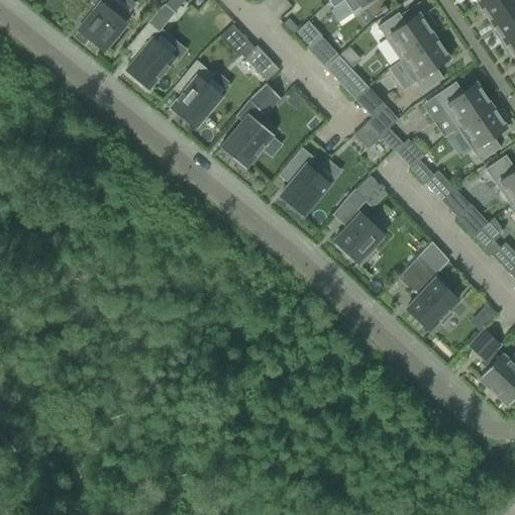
[(104,50),(127,22),(124,19),(129,13),(113,0),(88,0),(79,12),(88,19),(79,30),(104,50)]
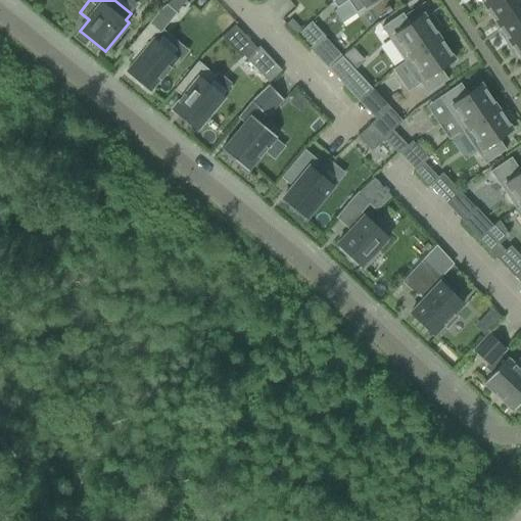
[(174,0),(170,5),(178,12),(188,0),(174,0)]
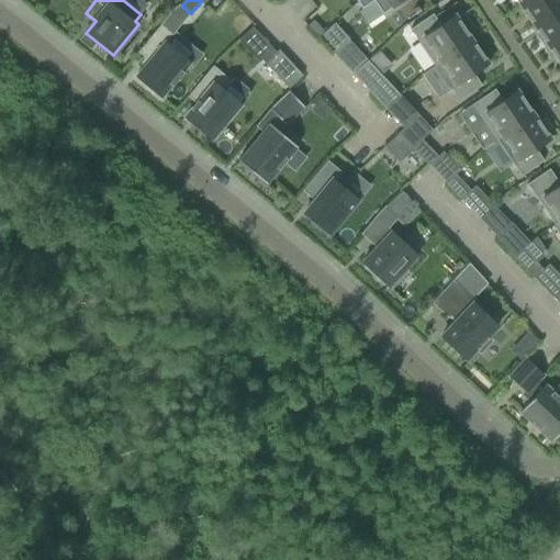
[(358,0),(364,8),(360,11),(369,24),(384,14),(404,0),(358,0)]
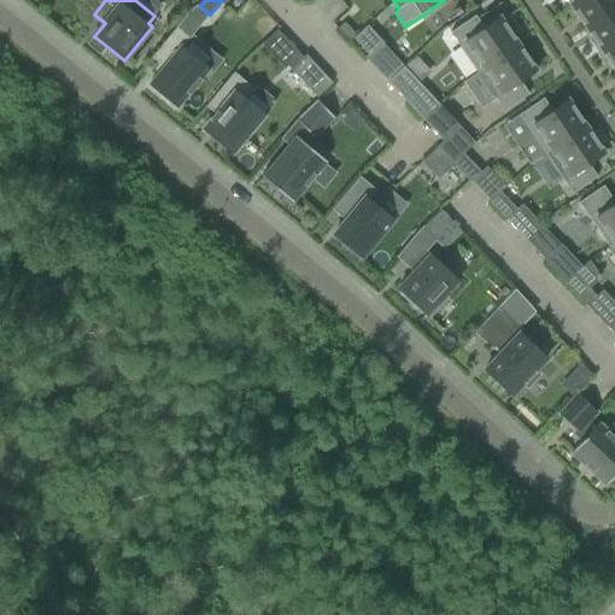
[(583,0),(574,6),(589,28),(614,9),(614,0),(583,0)]
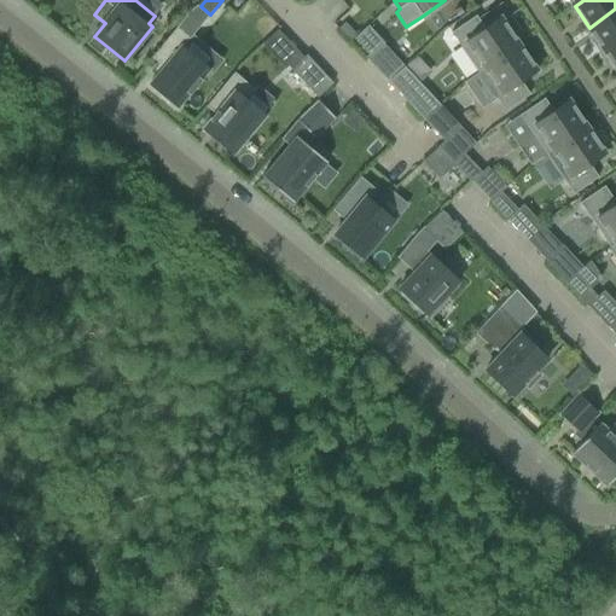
[(210,15),(201,6),(198,4),(190,12),(154,57),(160,62),(154,69),(160,74),(151,83),(179,106),(190,93),(191,94),(192,93),(191,92),(202,80),(203,81),(204,80),(203,79),(210,69),(184,46),(191,38),(195,34),(210,15)]
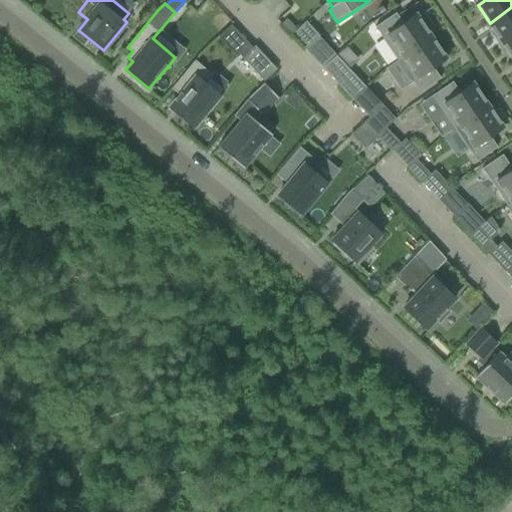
[(511,7),(490,23),(502,41),(511,34),(511,7)]
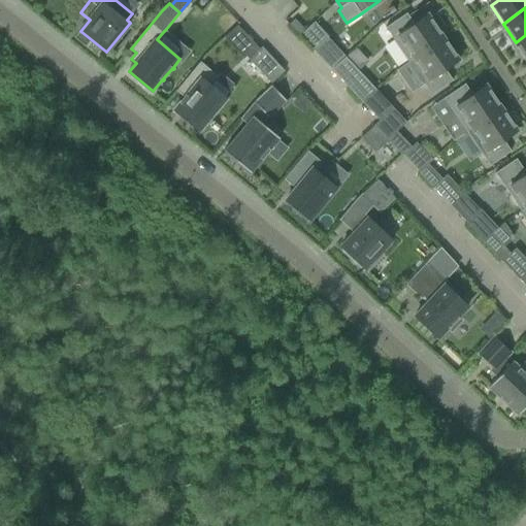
[(445,36),(429,13),(416,23),(408,12),(387,27),(409,61),(445,36)]
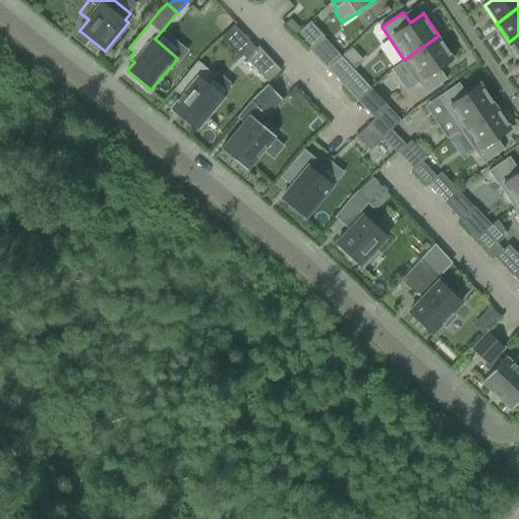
[(292,18),(285,24),(296,36),(299,32),(302,29),(292,18)]
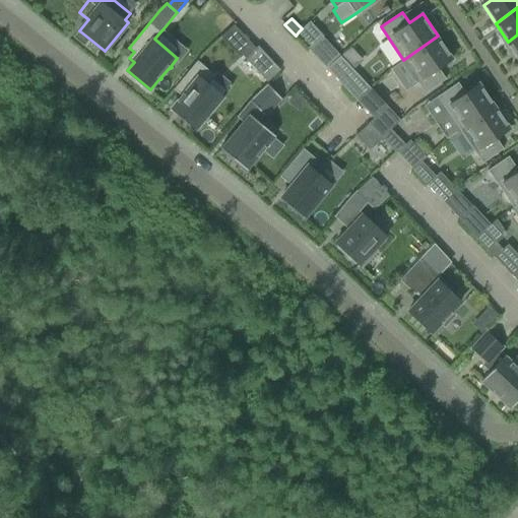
[(313,47),(325,36),(311,20),(302,28),(299,31),(313,47)]
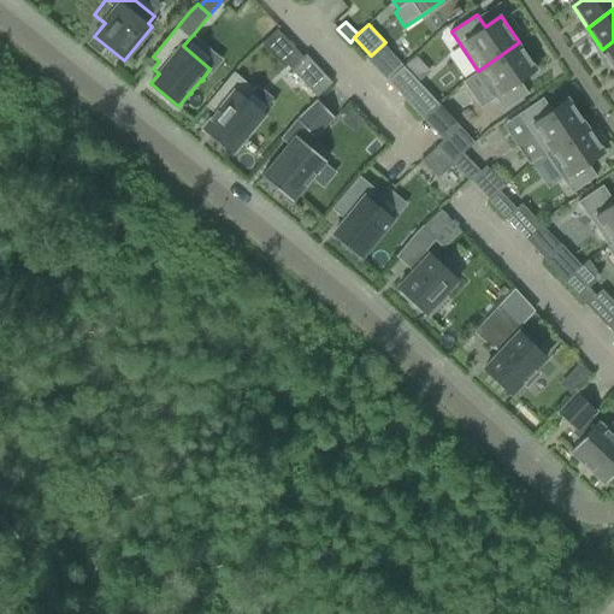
[(613,41),(602,49),(613,65),(613,41)]
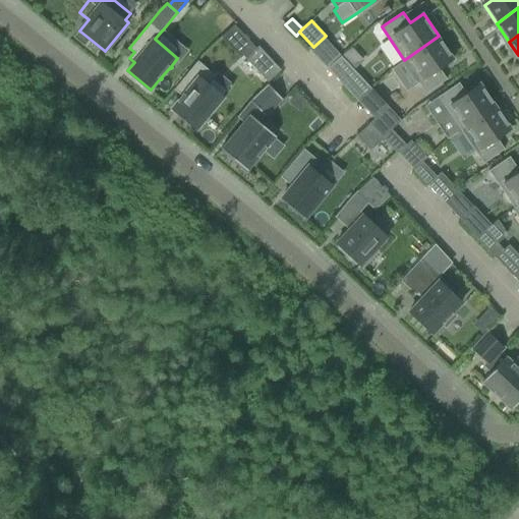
[(454,59),(439,36),(404,60),(427,93),(448,78),(441,68),(454,59)]
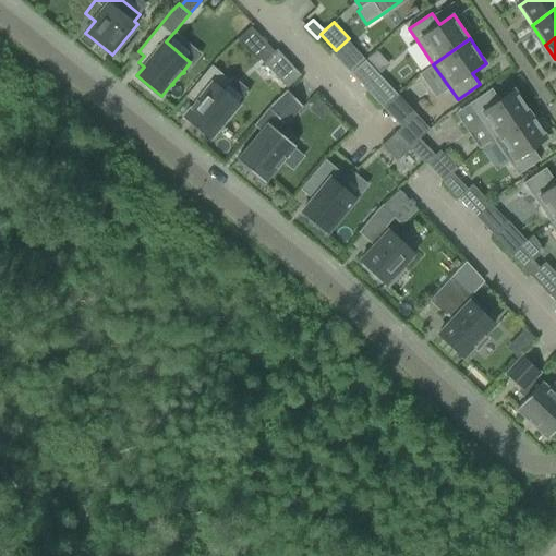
[(299,72),(278,49),(265,61),(287,84),(299,72)]
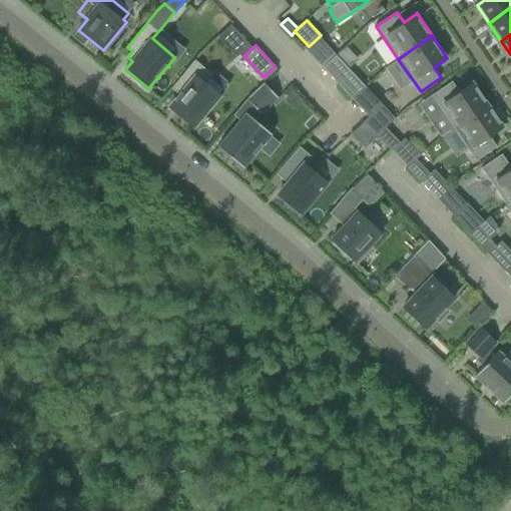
[(180,93),(170,106),(194,126),(220,95),(230,83),(216,72),(214,74),(195,59),(172,87),(180,93)]
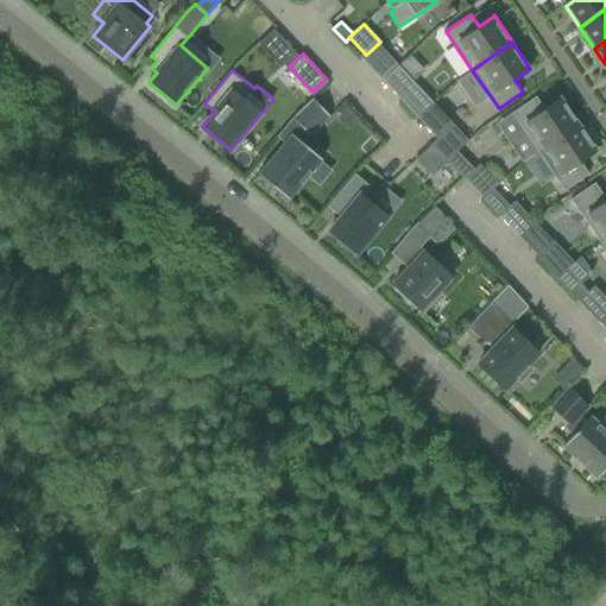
[(421,88),(406,102),(420,117),(434,102),(421,88)]
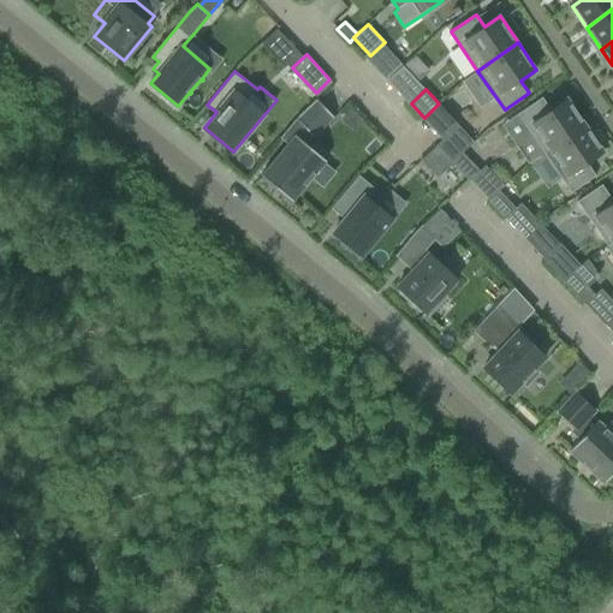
[(552,149),(587,125),(567,99),(552,109),(543,96),(503,125),(529,165),(552,149)]
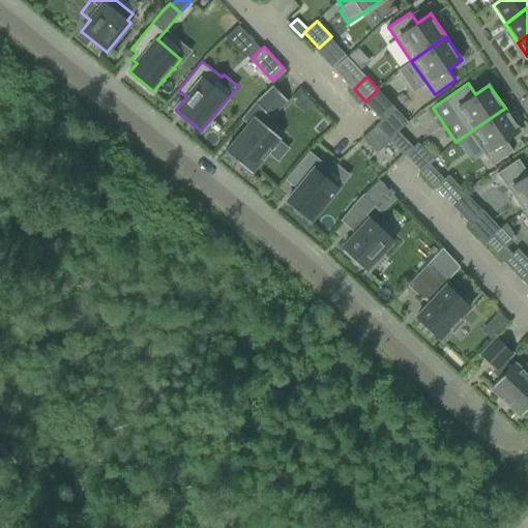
[(281,139),(282,139),(282,138),(264,123),(270,117),(287,100),(288,101),(289,100),(273,85),(256,101),(242,118),(250,124),(228,150),(227,150),(226,151),(253,173),(254,172),(253,172),(281,139)]
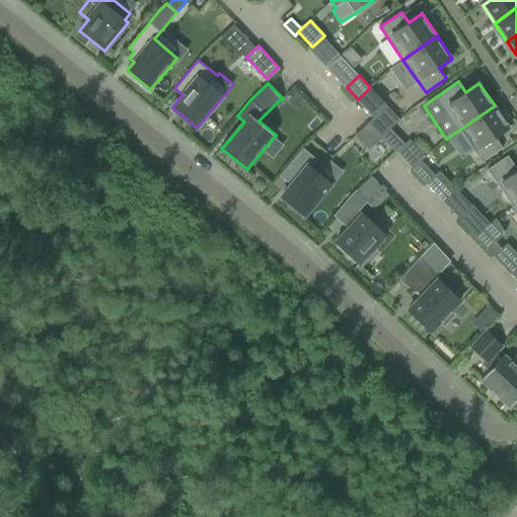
[(294,93),(287,102),(298,112),(305,102),(294,93)]
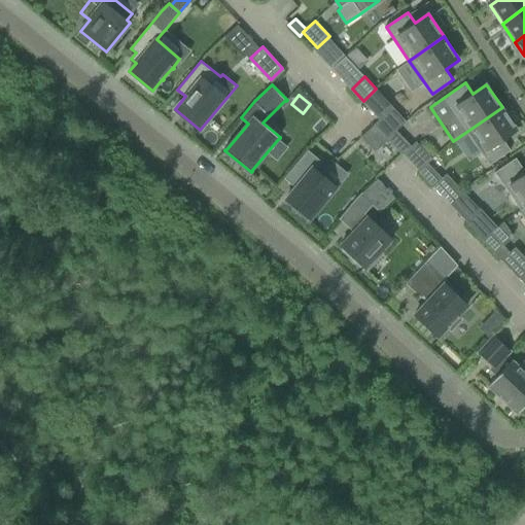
[(518,131),(502,107),(473,128),(487,149),(482,152),(490,165),(512,150),(504,140),(518,131)]
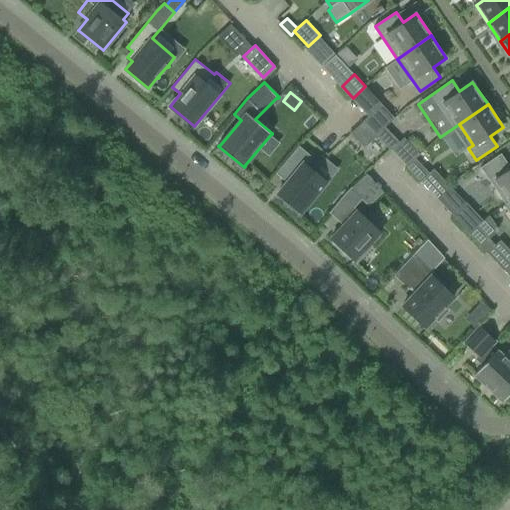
[(375,132),(377,134),(386,126),(373,112),(368,117),(364,120),(375,132)]
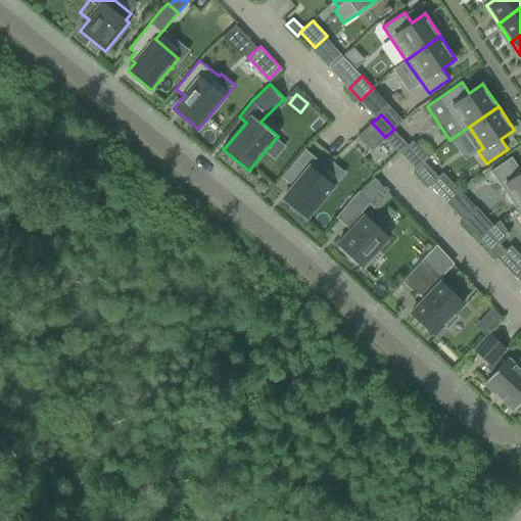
[(364,131),(360,135),(373,149),(385,137),(383,135),(372,123),(364,131)]
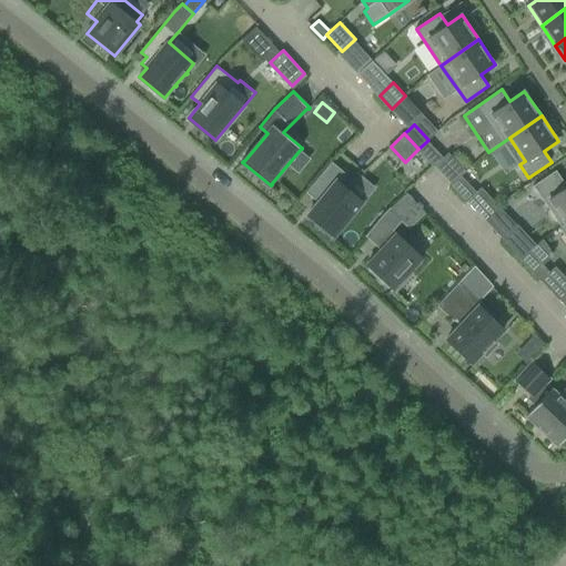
[(428,140),(418,149),(420,150),(434,165),(444,157),(430,141),(428,140)]
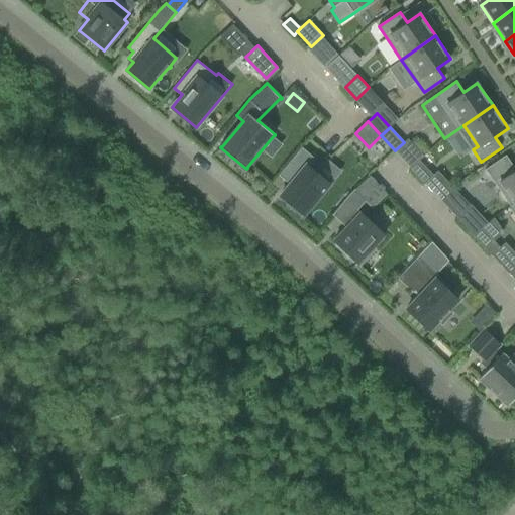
[(280,175),(291,184),(281,196),(304,215),(331,183),(318,172),(324,164),(303,146),(280,175)]
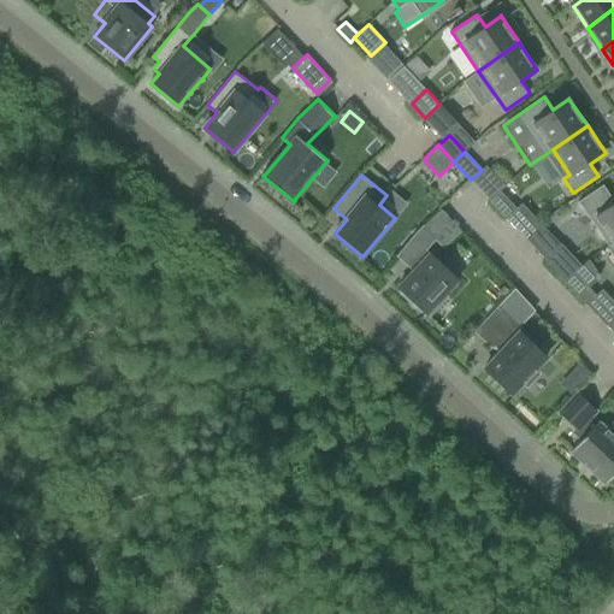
[(613,198),(604,184),(579,201),(609,246),(613,243),(613,198)]
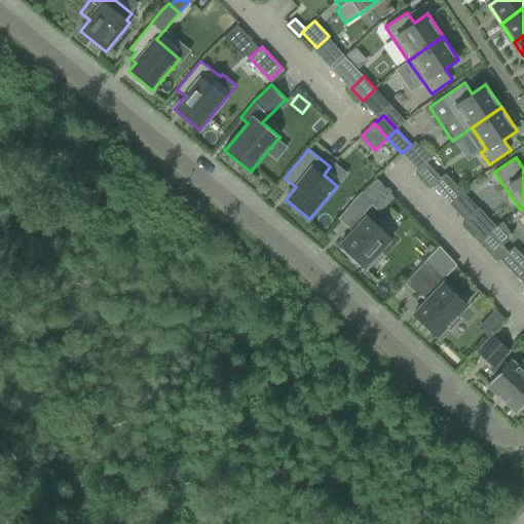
[(419,171),(418,172),(433,186),(434,185),(443,177),(428,162),(419,171)]
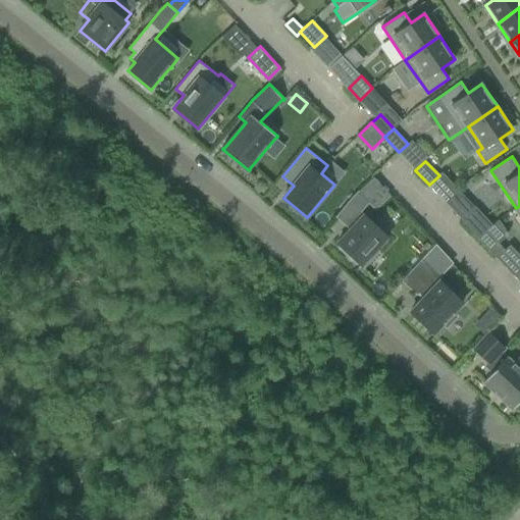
[(338,244),(361,266),(362,265),(364,268),(381,251),(378,248),(390,236),(362,211),(370,202),(359,191),(357,196),(336,216),(351,229),(338,244)]
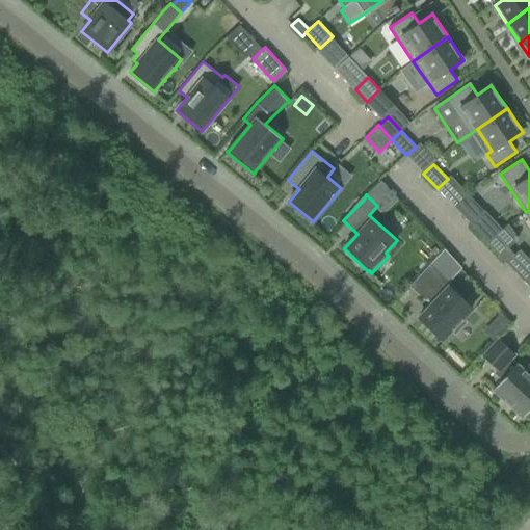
[(471,222),(470,223),(488,243),(489,242),(498,235),(504,229),(485,209),(485,210),(471,222)]
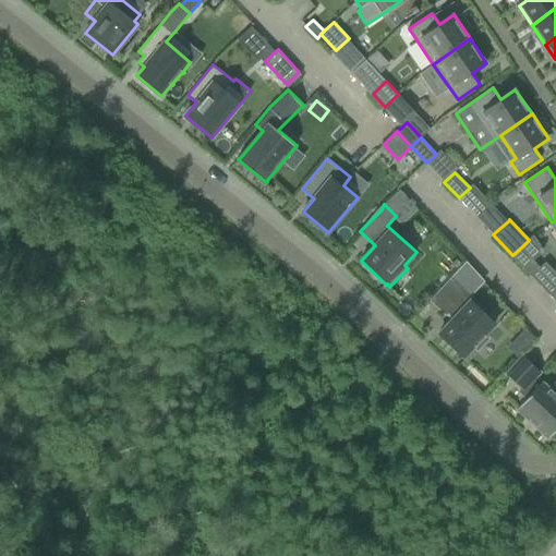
[(514,254),(512,255),(527,269),(535,261),(522,246),(514,254)]
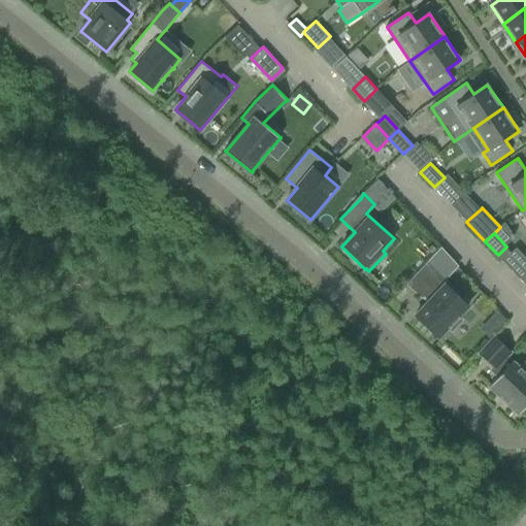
[(467,304),(470,301),(428,261),(407,284),(423,298),(424,296),(429,301),(416,315),(441,335),(449,327),(453,331),(463,320),(460,316),(468,306),(467,304)]
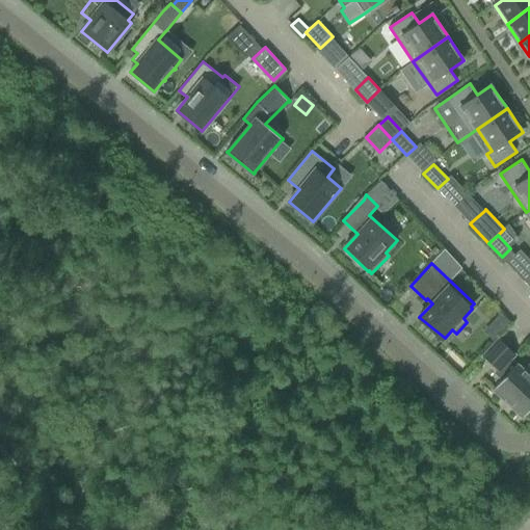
[(502,313),(494,322),(503,330),(511,321),(502,313)]
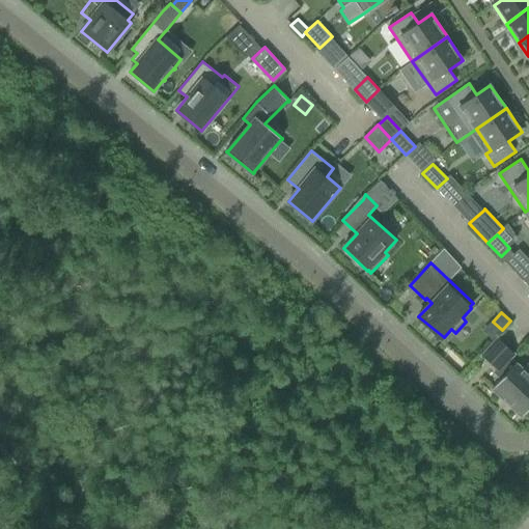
[(511,358),(516,354),(499,338),(482,355),(498,369),(495,371),(502,378),(493,388),(523,416),(528,410),(528,368),(527,367),(524,369),(511,358)]
